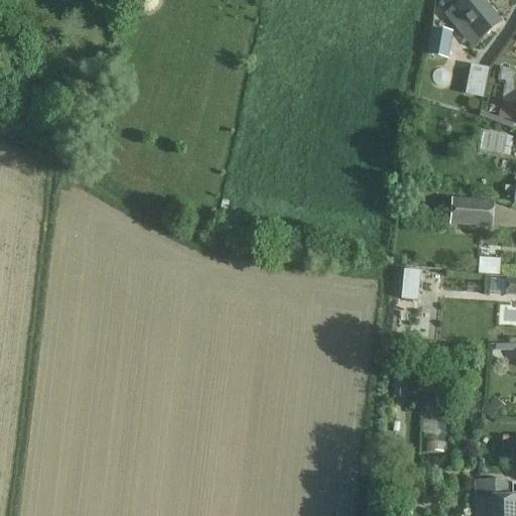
[(454,26),(470,47),(478,40),(500,22),(482,0),(462,0),(444,15),(454,26)]
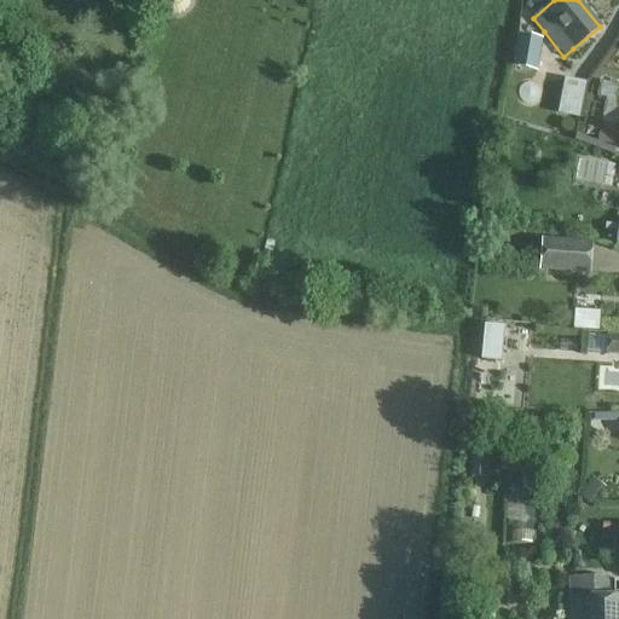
[(537,73),(542,39),(516,35),(510,69),(537,73)]
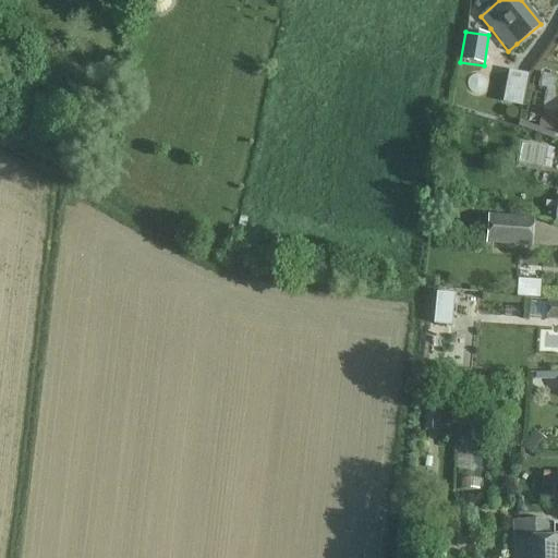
[(523,105),(526,72),(506,70),(502,102),(523,105)]
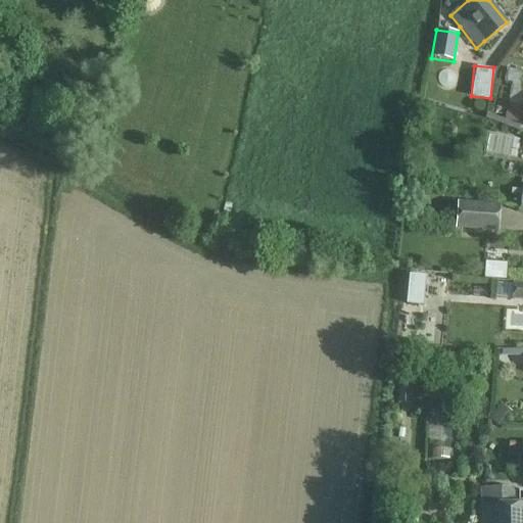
[(522,73),(508,69),(505,83),(512,84),(505,120),(517,123),(522,91),(522,73)]
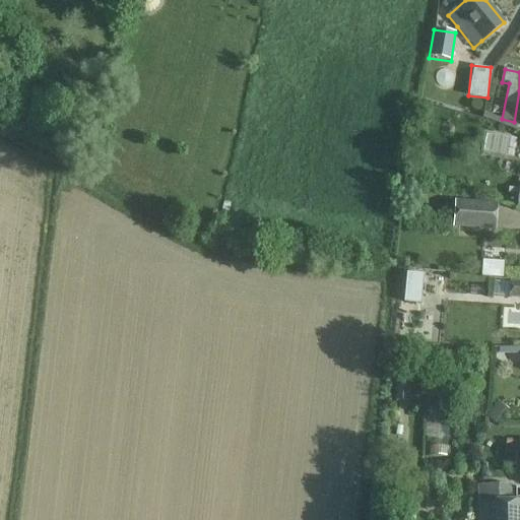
[(512,154),(516,138),(488,132),(484,149),(512,154)]
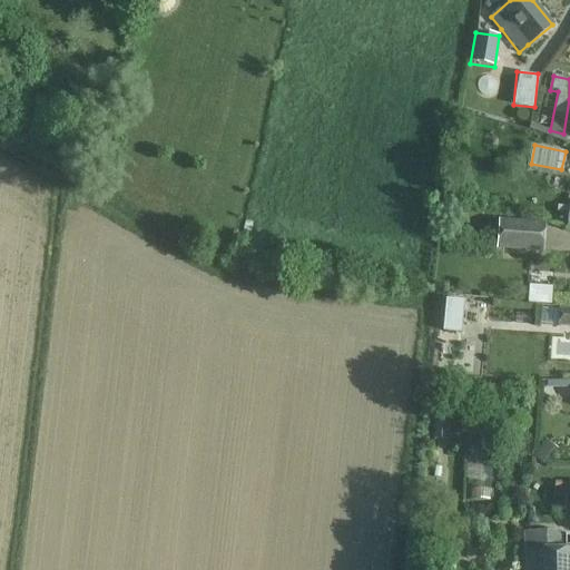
[(544,223),(498,219),(495,251),(542,254),(544,223)]
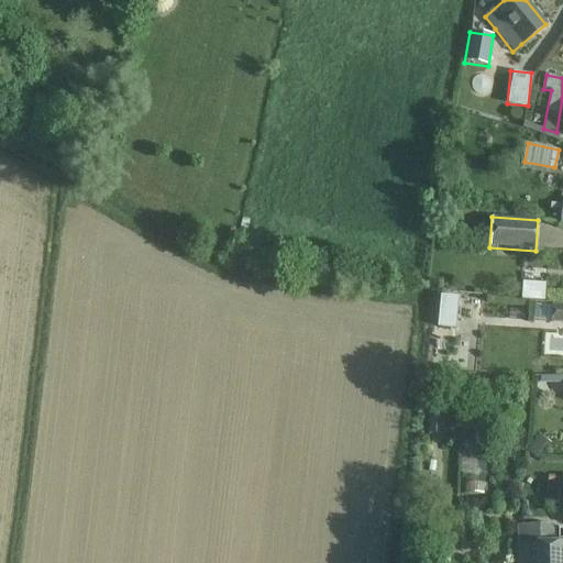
[(544,299),(545,282),(522,279),(521,298),(544,299)]
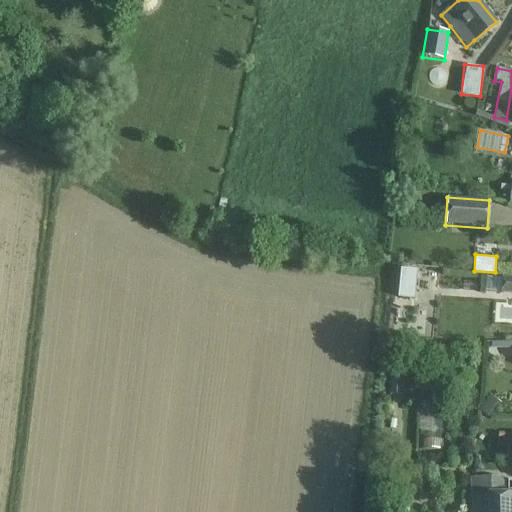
[(398,267),(395,296),(411,297),(414,269),(398,267)]
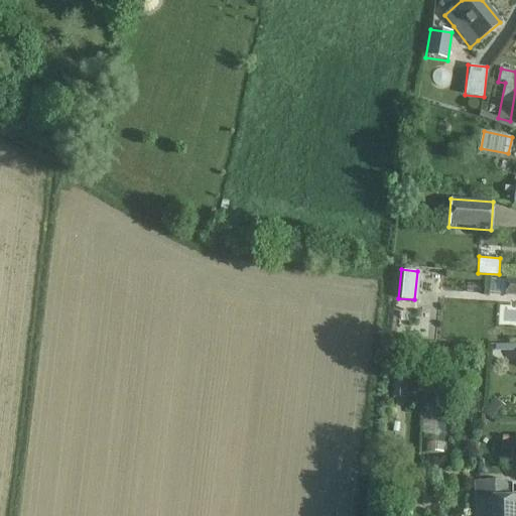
[(515,280),(505,280),(504,296),(515,297),(515,280)]
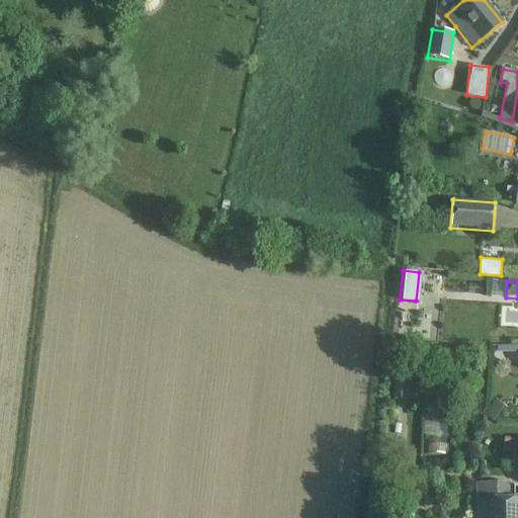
[(446,456),(446,446),(424,445),(423,455),(446,456)]
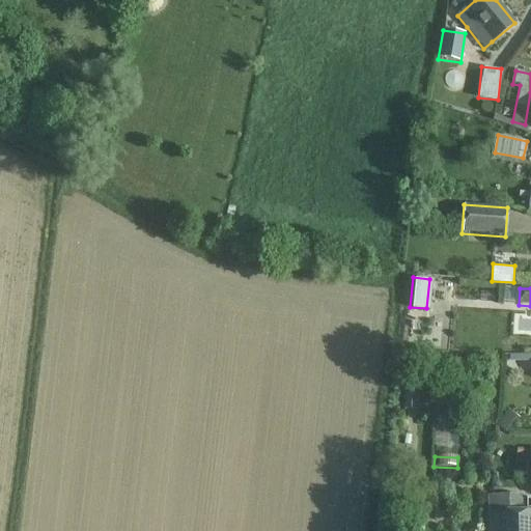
[(530,530),(530,509),(521,510),(520,496),(488,496),(488,530),(530,530)]
